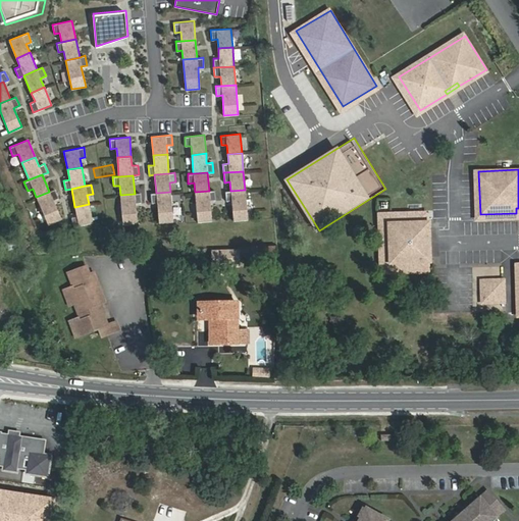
[(58,198),(54,189),(49,192),(36,197),(48,224),(61,219),(53,200),(58,198)]
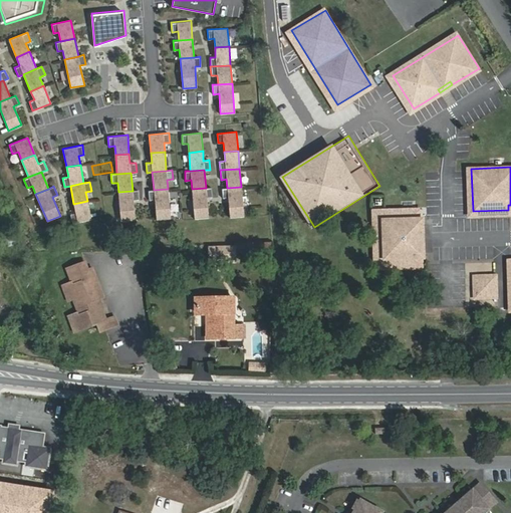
[(192,189),(194,219),(208,217),(207,197),(212,197),(211,187),(206,188),(192,189)]
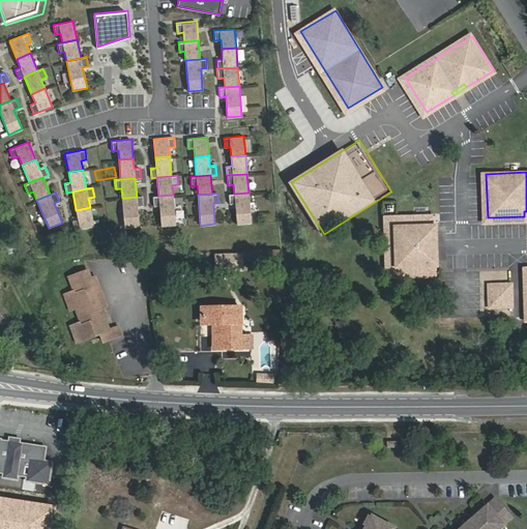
[(235,203),(237,224),(252,223),(249,193),(234,194),(228,194),(229,204),(235,203)]
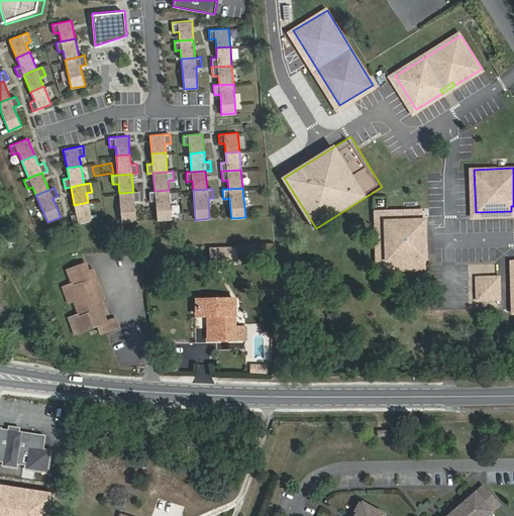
[(155,191),(148,191),(149,201),(156,200),(157,221),(171,219),(169,190),(155,191)]
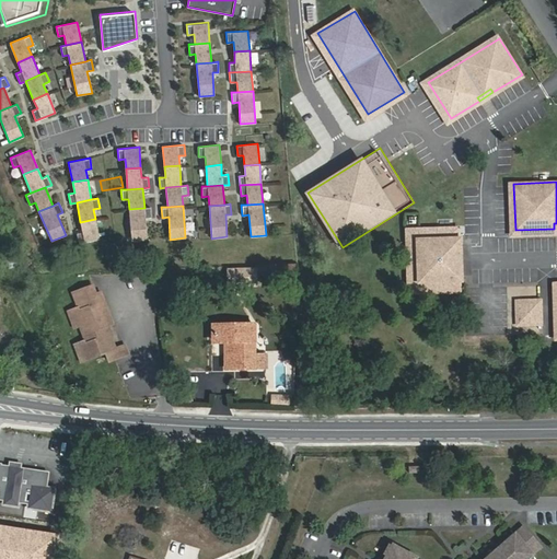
[(129,209),(131,241),(147,240),(144,218),(151,217),(150,207),(144,208),(129,209)]
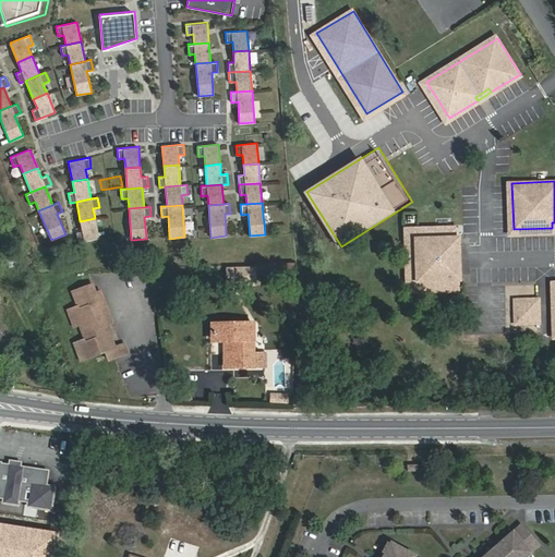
[(82,231),(75,232),(77,242),(99,238),(95,218),(80,221),(82,231)]
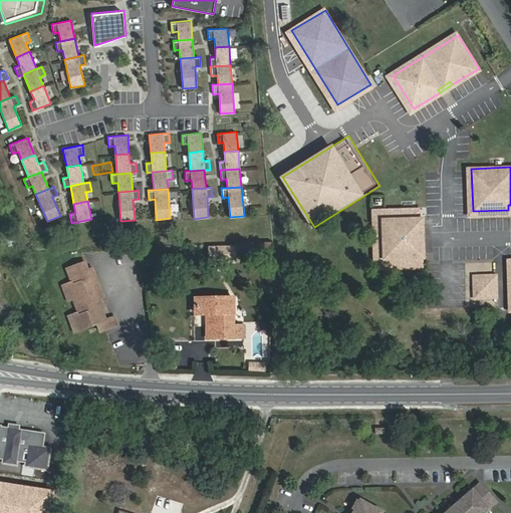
[(429,203),(371,206),(372,240),(387,240),(388,254),(400,253),(412,253),(431,252),(429,203)]
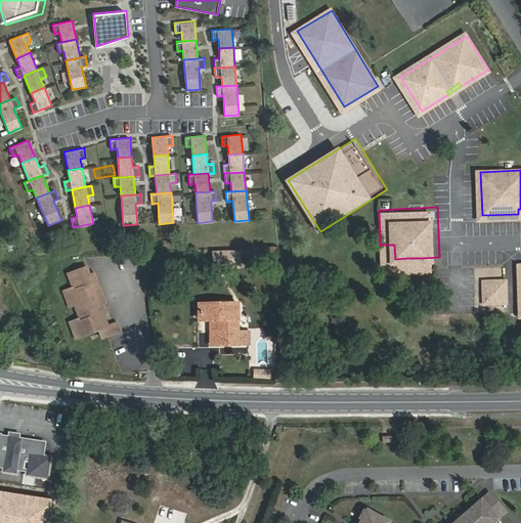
[(243,265),(243,250),(218,251),(219,266),(243,265)]
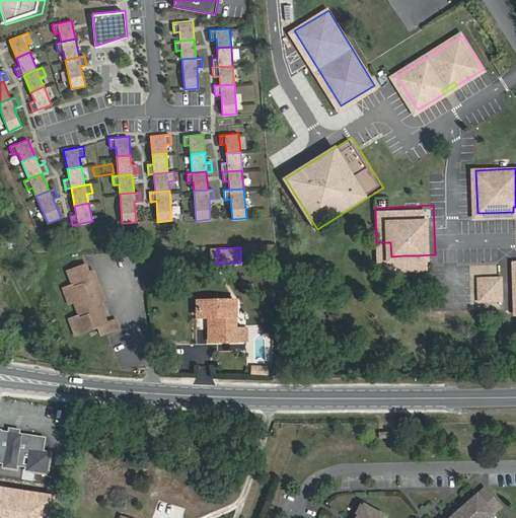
[(78,285),(73,287),(78,300),(79,303),(83,316),(78,318),(82,331),(100,325),(103,334),(109,331),(101,310),(105,309),(102,300),(104,300),(97,279),(101,278),(98,269),(93,271),(90,263),(72,269),(78,285)]
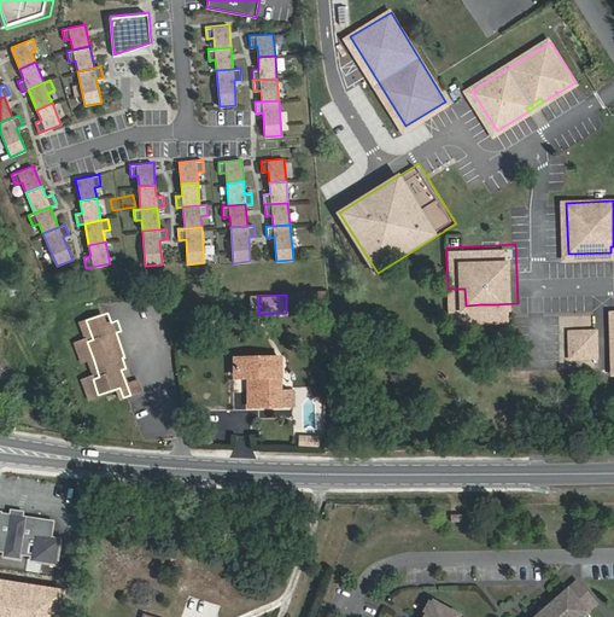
[(595,331),(573,331),(573,353),(595,353),(595,331)]
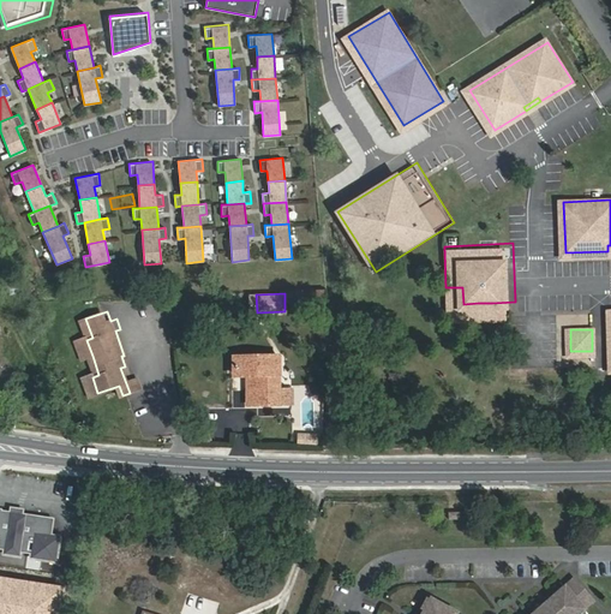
[(87,340),(81,341),(87,357),(93,356),(87,340)]
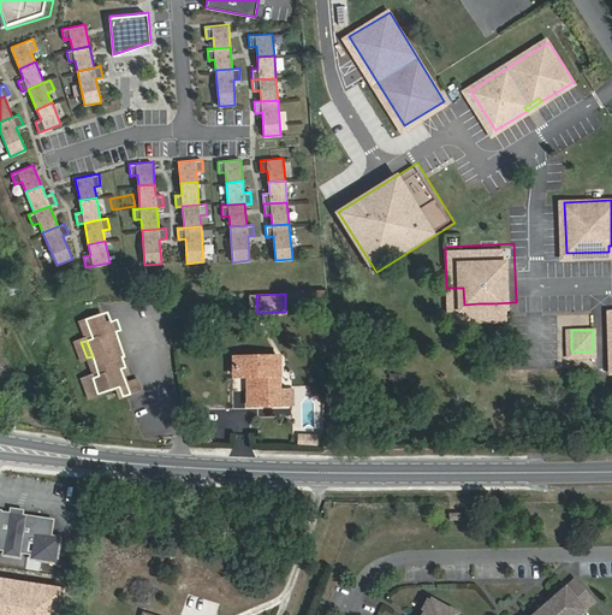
[(251,404),(284,404),(284,389),(284,356),(239,358),(239,373),(251,373),(251,404)]
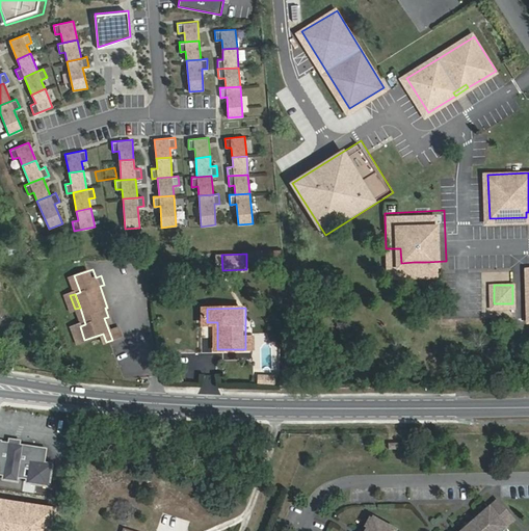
[(112,329),(108,317),(104,318),(112,340),(125,336),(122,326),(112,329)]
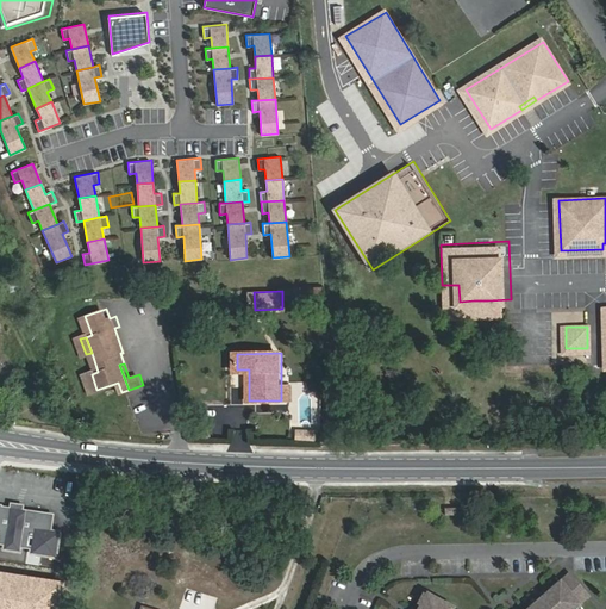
[(92,374),(86,376),(92,392),(97,390),(92,374)]
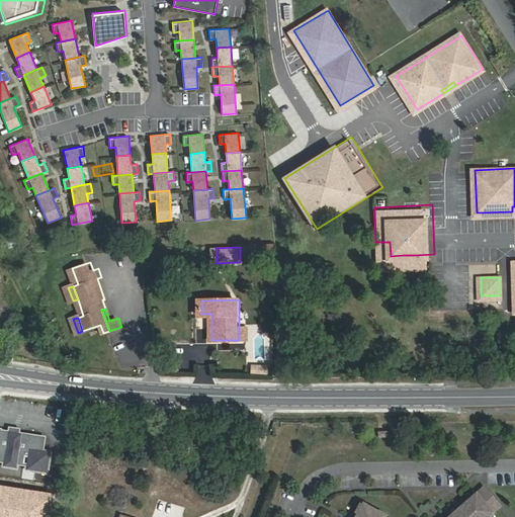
[(239,327),(239,340),(250,340),(250,327),(239,327)]
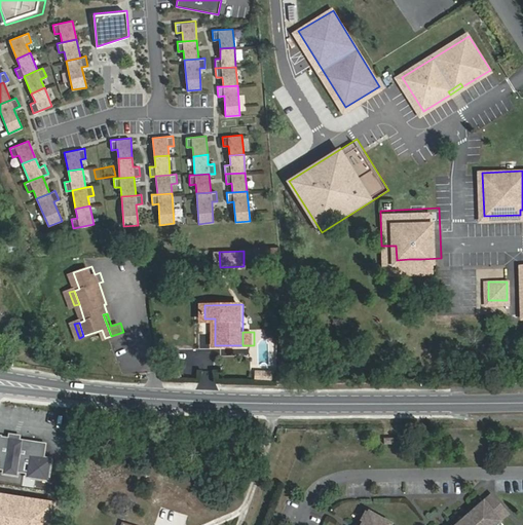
[(276,379),(276,369),(259,369),(259,379),(276,379)]
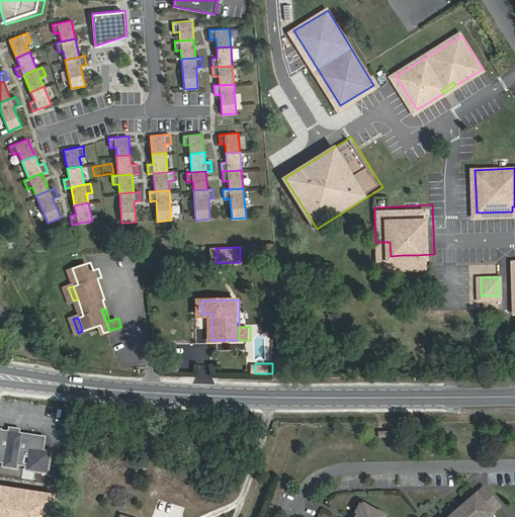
[(5,428),(0,427),(0,452),(0,450),(3,451),(2,459),(8,460),(8,462),(10,465),(19,466),(21,464),(22,461),(28,462),(29,454),(32,455),(30,467),(52,470),(55,449),(47,448),(49,435),(22,431),(21,435),(16,434),(17,431),(4,429),(5,428)]
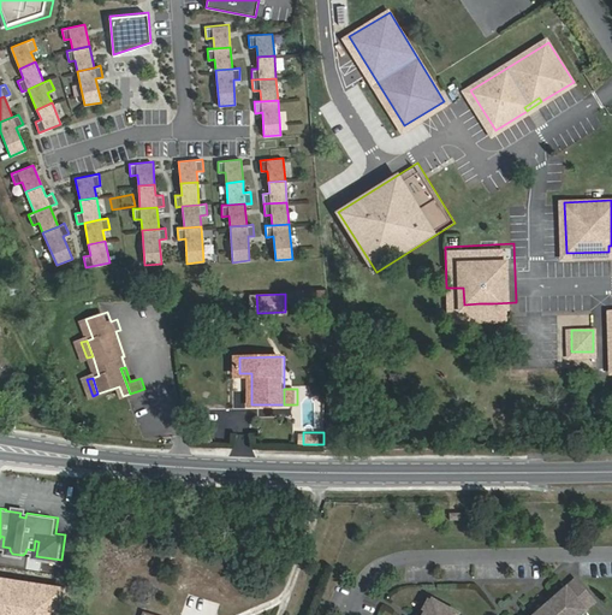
[(465,510),(453,513),(455,521),(468,519),(465,510)]
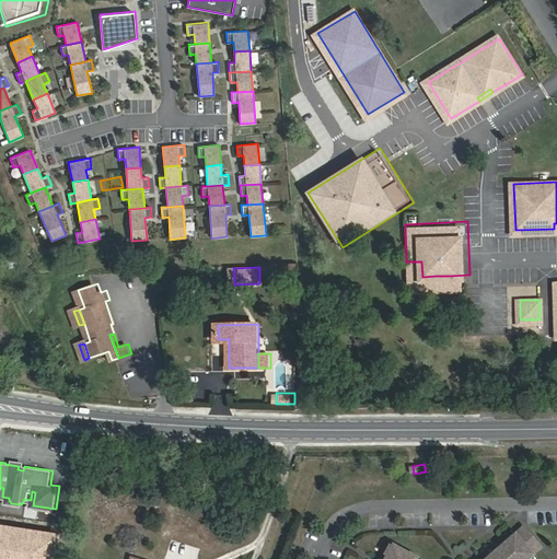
[(59,558),(64,533),(0,523),(0,558),(59,558)]
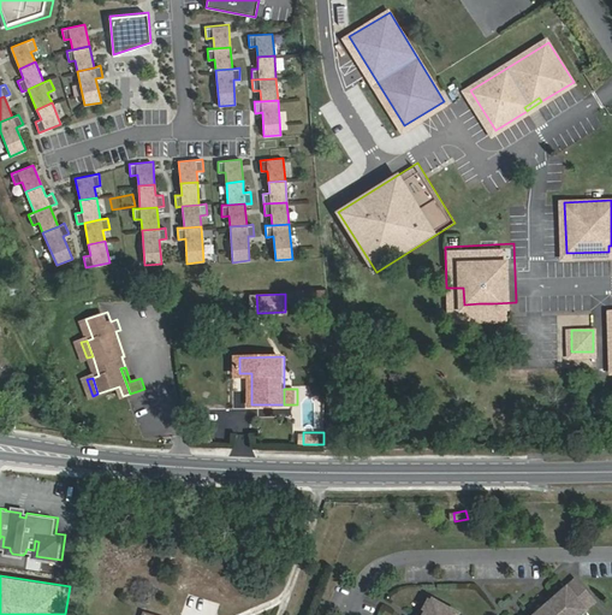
[(574,614),(576,614),(582,614),(588,610),(586,608),(595,601),(576,579),(566,586),(565,585),(557,592),(560,596),(552,603),(548,599),(533,614),(574,614)]
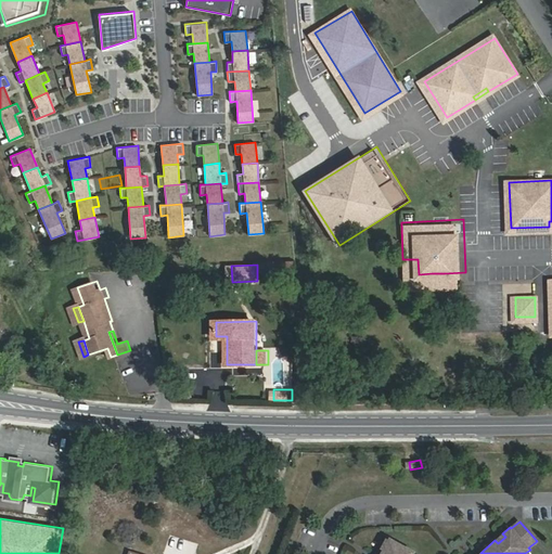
[(412,553),(413,552),(390,540),(389,542),(387,541),(383,548),(385,549),(383,553),(412,553)]
